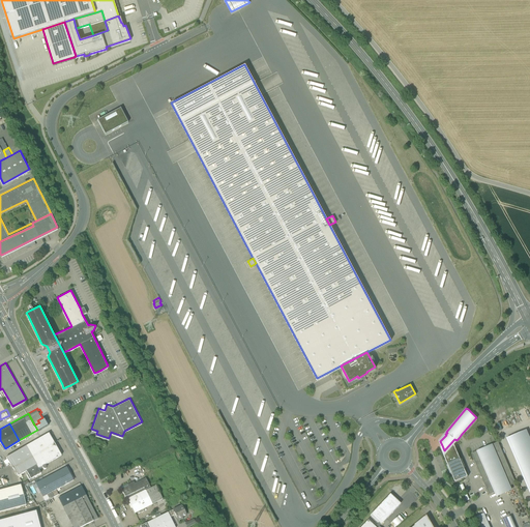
[(508,435),(529,486),(529,439),(525,428),(508,435)]
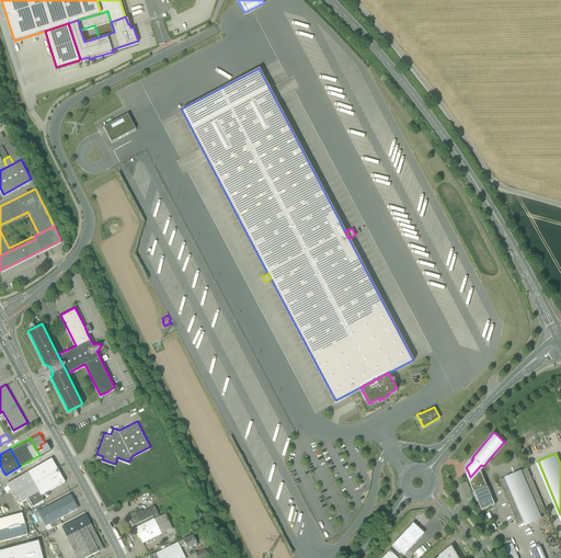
[(45,491),(46,493),(47,494),(48,494),(48,493),(49,492),(48,491),(49,491),(48,489),(65,479),(52,456),(7,481),(20,501),(26,497),(38,490),(41,493),(45,491)]
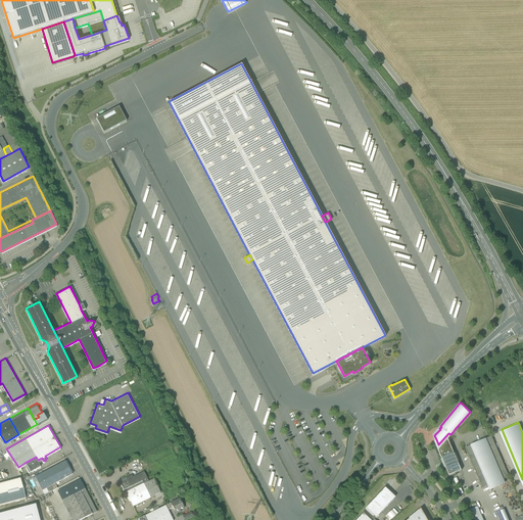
[(462,468),(447,434),(438,444),(436,439),(434,439),(449,473),(462,468)]
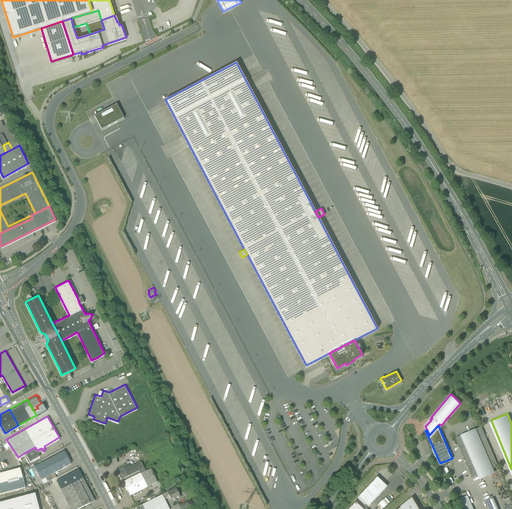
[(456,436),(472,475),(479,473),(492,467),(498,464),(481,425),(456,436)]
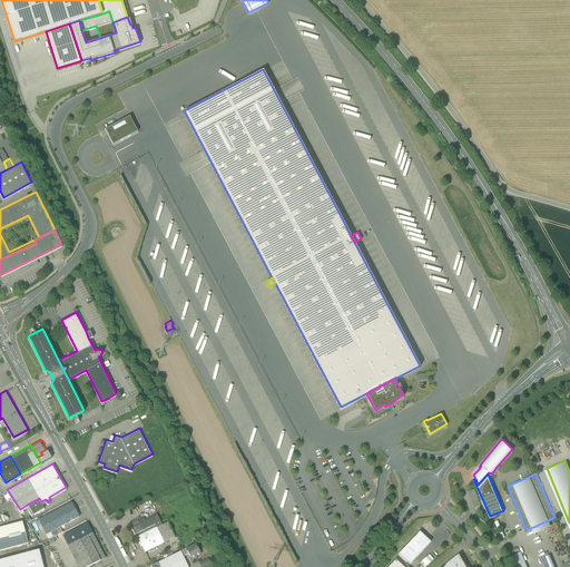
[(27,505),(32,514),(45,506),(41,501),(39,498),(27,505)]
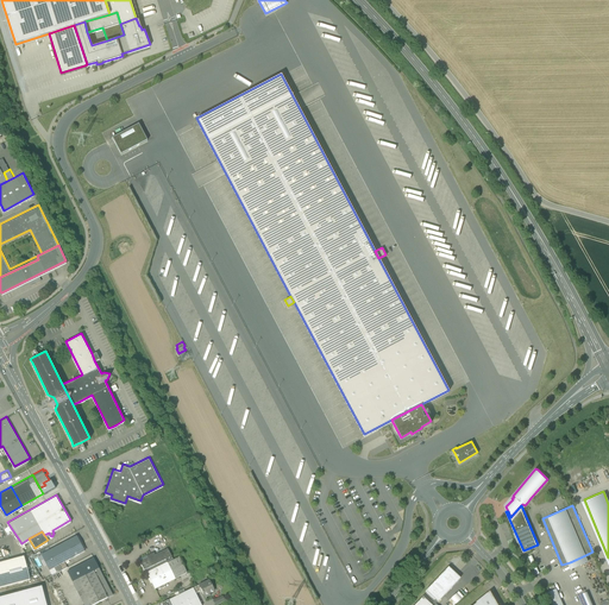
[(51,558),(55,565),(58,562),(66,559),(85,548),(76,534),(50,548),(54,555),(51,558)]
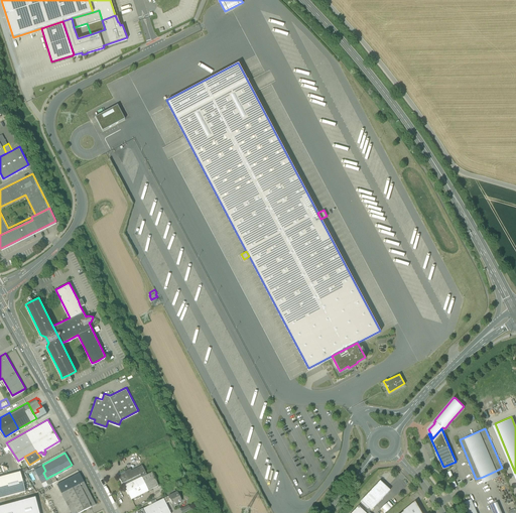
[(118,473),(122,482),(145,470),(142,463),(131,469),(130,467),(118,473)]
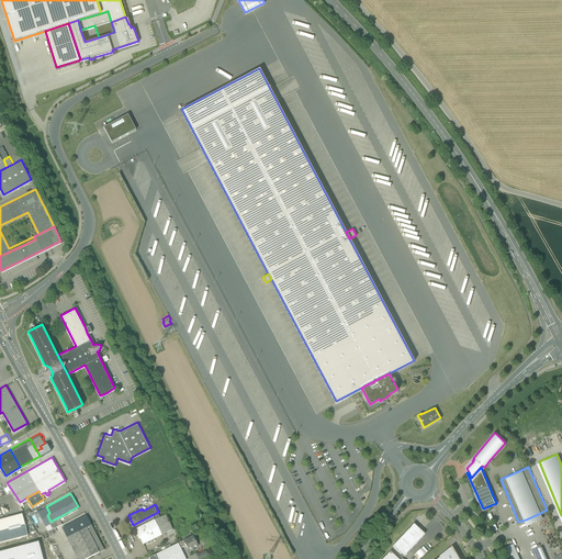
[(38,510),(45,524),(51,522),(47,515),(49,513),(46,506),(38,510)]
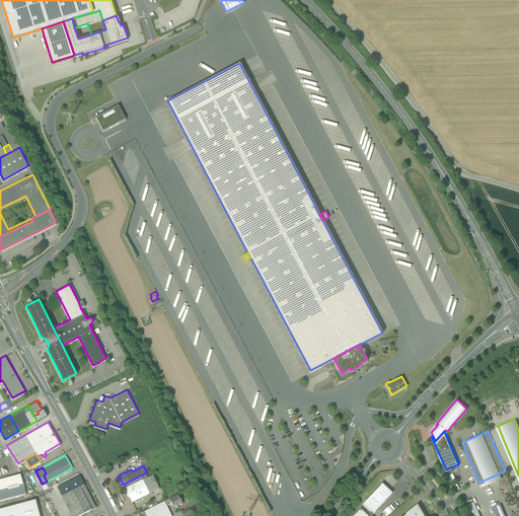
[(0,477),(0,499),(25,492),(20,472),(0,477)]
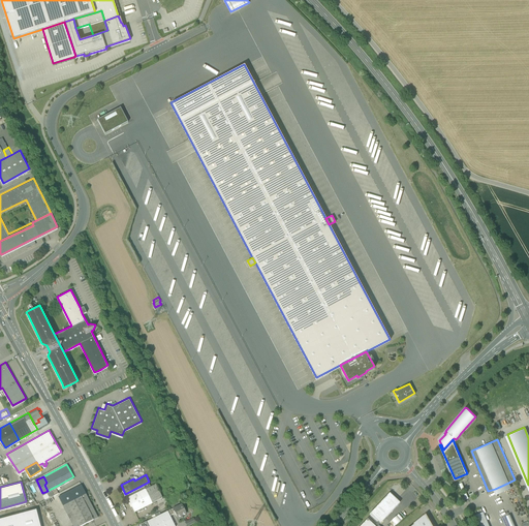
[(150,485),(149,482),(125,494),(126,496),(128,496),(150,485)]
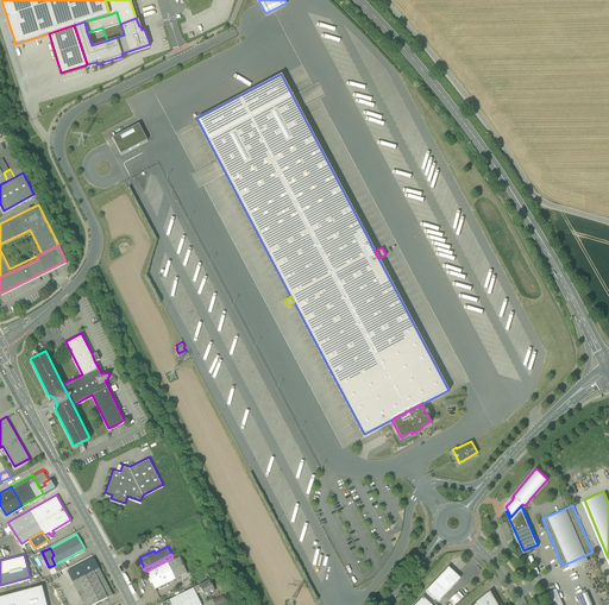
[(148,571),(155,586),(187,571),(179,554),(173,558),(148,571)]
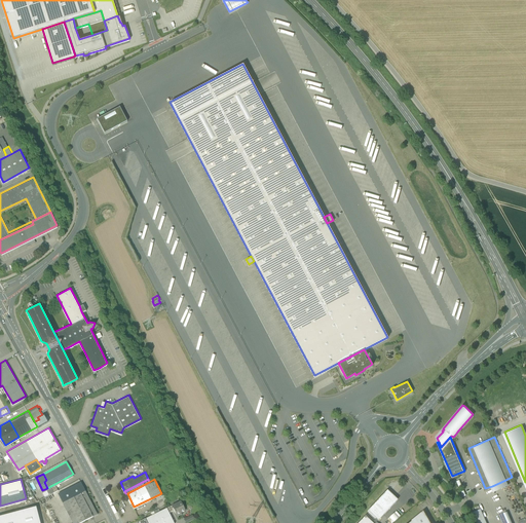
[(58,491),(63,500),(67,498),(81,491),(85,489),(81,480),(58,491)]
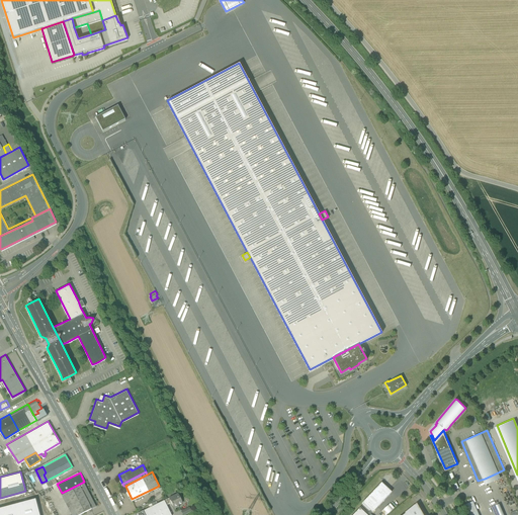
[(499,477),(498,473),(485,479),(487,482),(499,477)]
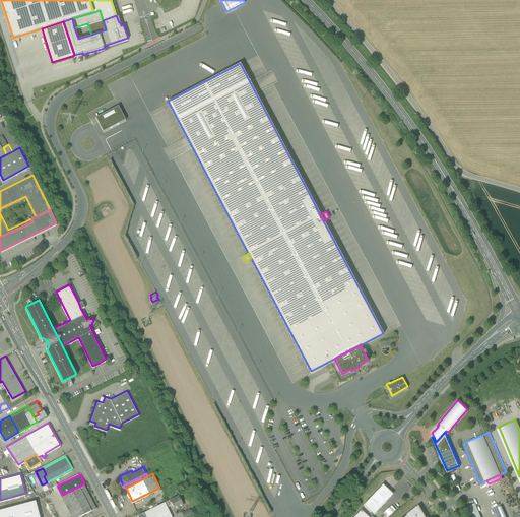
[(383,482),(382,483),(392,493),(393,492),(383,482)]
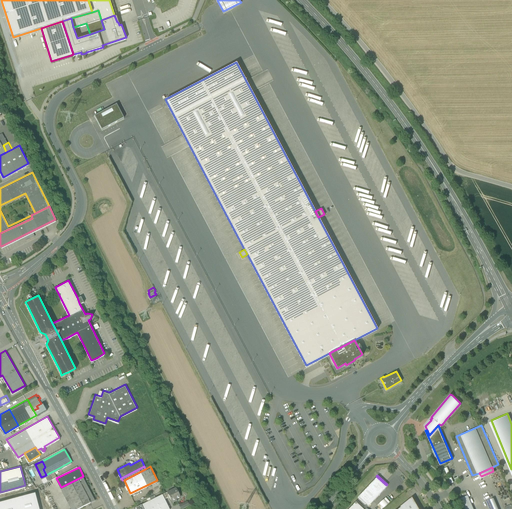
[(83,476),(79,478),(90,500),(95,498),(83,476)]
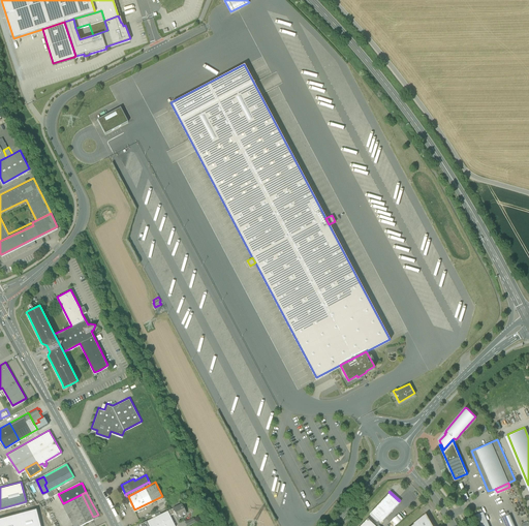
[(378,519),(380,521),(399,501),(389,492),(370,512),(378,519)]
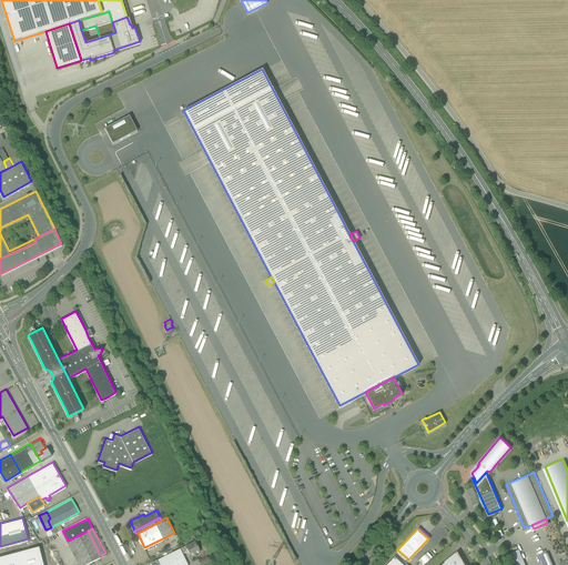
[(85,563),(100,555),(88,531),(72,538),(85,563)]
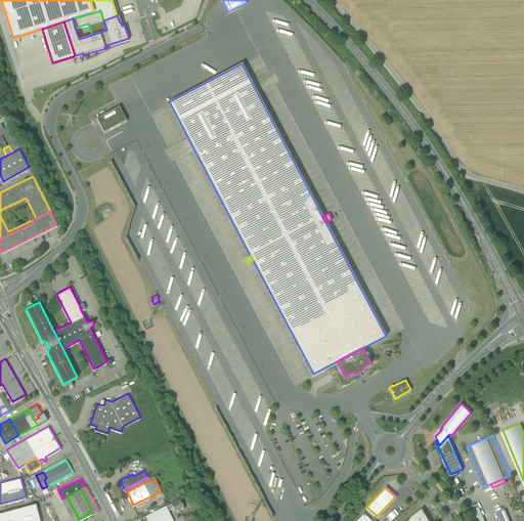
[(75,520),(79,519),(67,496),(62,498),(74,520),(75,520)]
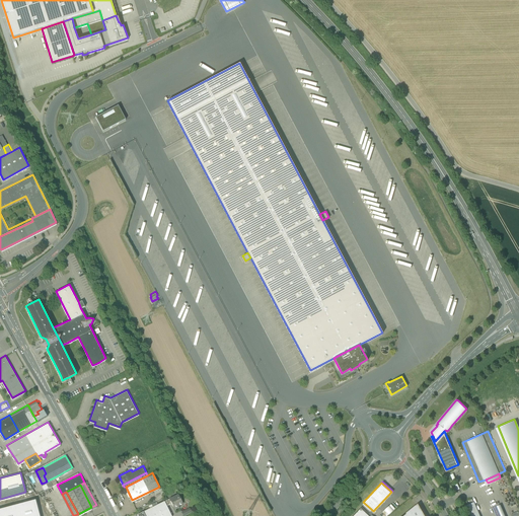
[(171,501),(174,507),(178,505),(178,504),(182,502),(178,493),(169,497),(171,501)]
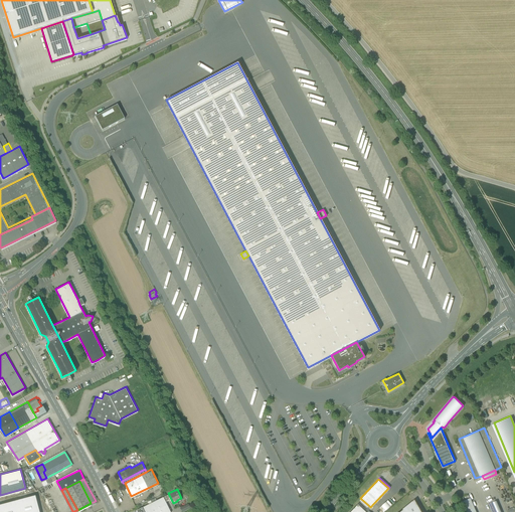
[(39,511),(35,494),(0,503),(0,511),(39,511)]
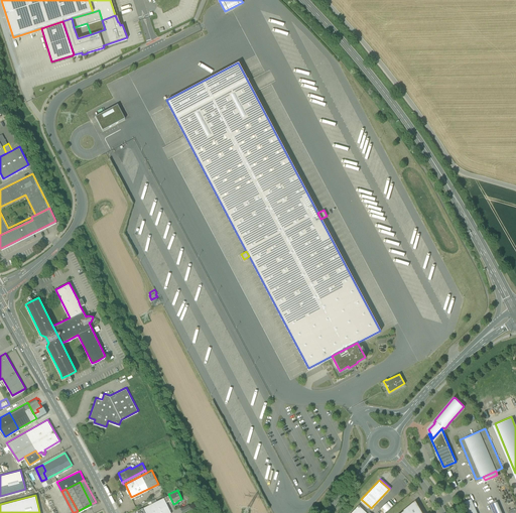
[(153,502),(158,512),(168,512),(171,512),(165,501),(163,496),(153,502)]
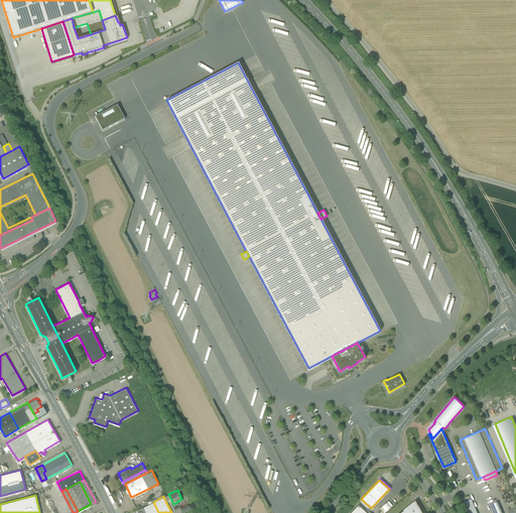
[(465,501),(469,512),(477,512),(472,498),(465,501)]
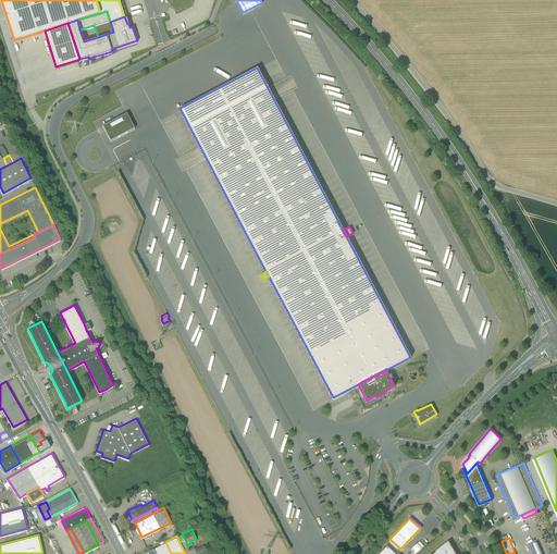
[(457,553),(448,540),(430,553),(457,553)]
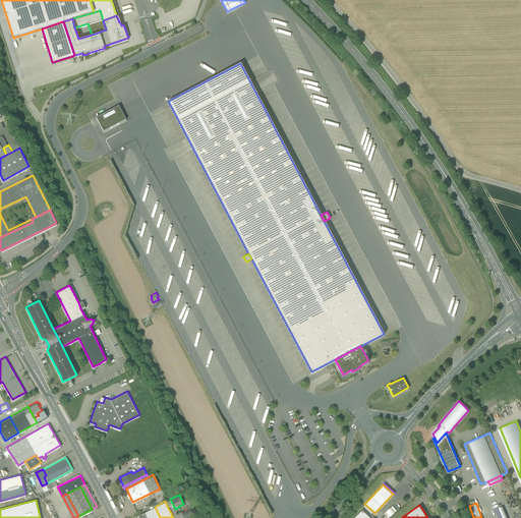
[(146,517),(160,517),(155,507),(143,512),(146,517)]
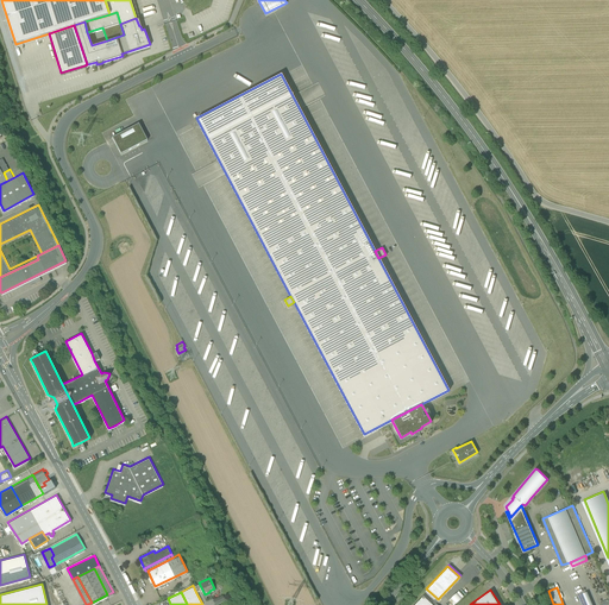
[(412,604),(434,604),(433,604),(431,602),(422,593),(412,604)]
